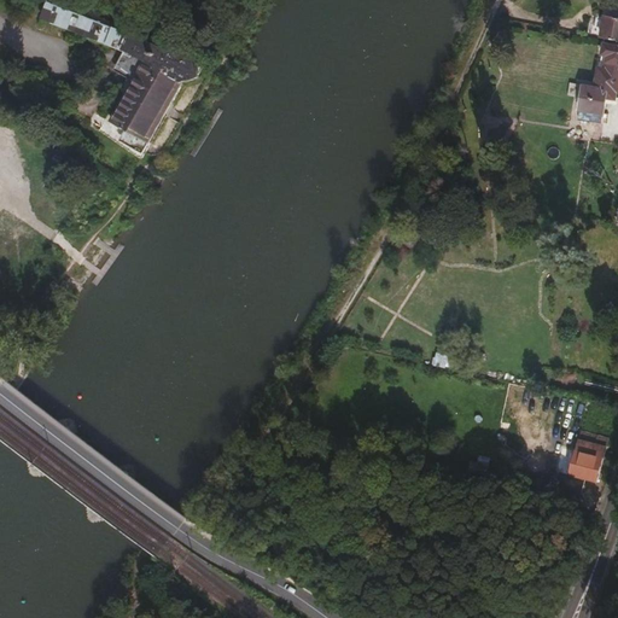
[(112,38),(120,18),(77,1),(70,21),(74,22),(70,29),(80,33),(82,25),(112,38)]
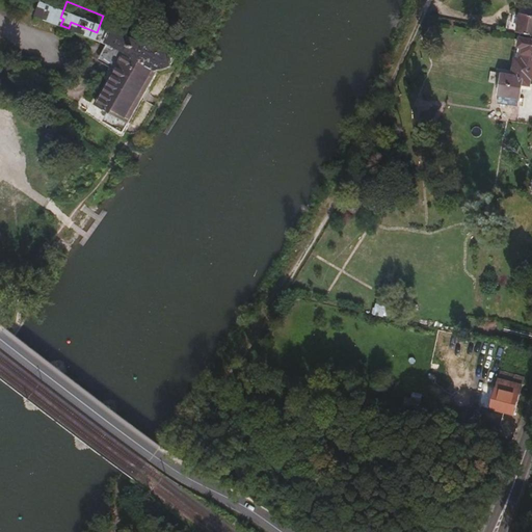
[(531,15),(531,7),(516,5),(515,11),(531,15)]
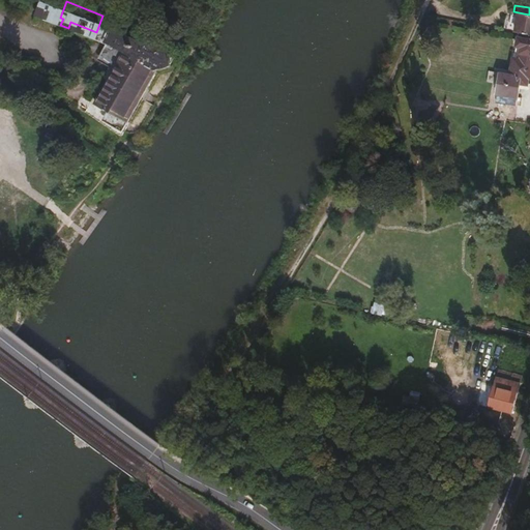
[(529,15),(513,11),(509,10),(507,20),(503,19),(501,29),(529,34),(529,15)]
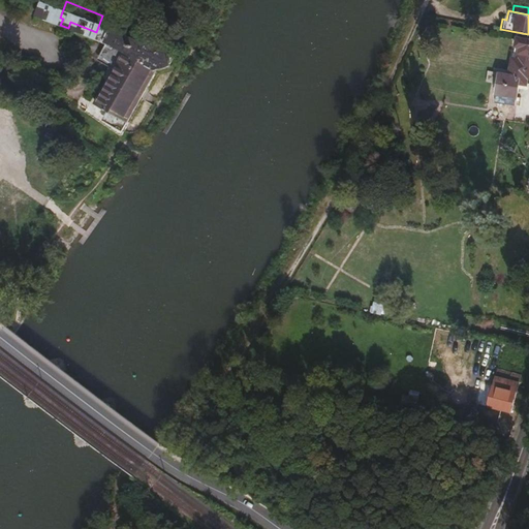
[(137,125),(176,63),(169,65),(165,50),(162,51),(160,47),(156,48),(116,31),(112,42),(122,49),(111,65),(92,94),(126,121),(133,127),(137,125)]
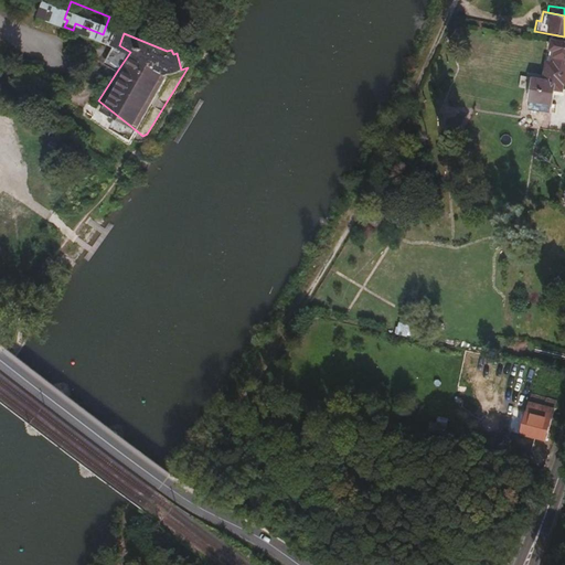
[(564,41),(550,39),(548,50),(553,51),(550,63),(546,62),(542,80),(531,78),(528,102),(551,104),(554,83),(564,84),(564,77),(564,41)]
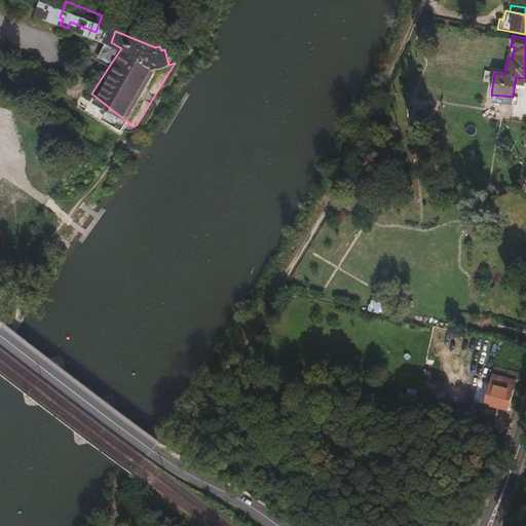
[(110,65),(121,48),(111,42),(100,59),(110,65)]
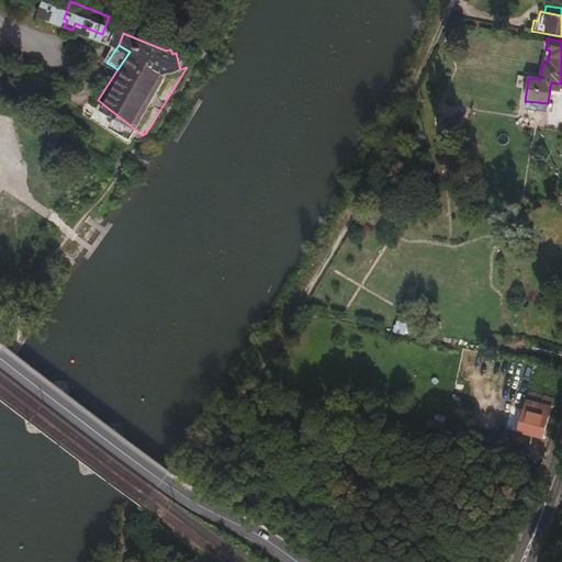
[(134,128),(98,100),(88,116),(122,138),(125,139),(127,139),(130,137),(108,125),(113,116),(134,128)]
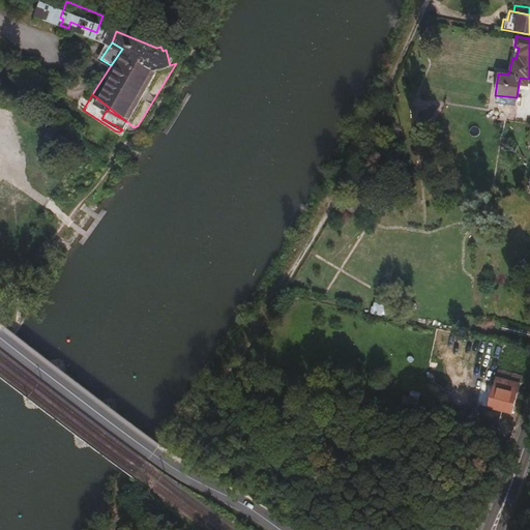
[(126,121),(107,110),(101,118),(122,129),(126,121)]
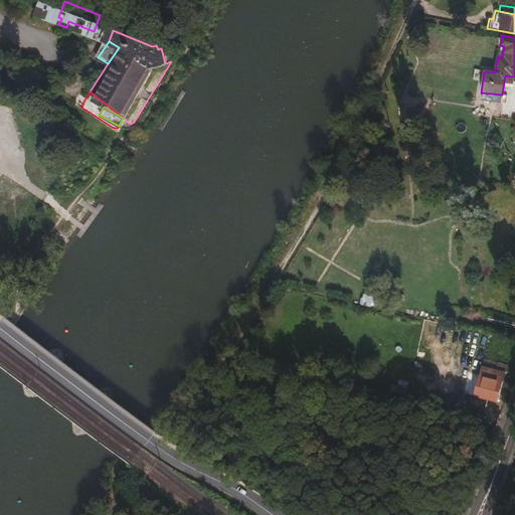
[(123,118),(119,126),(124,128),(128,128),(132,125),(134,122),(130,124),(123,118)]
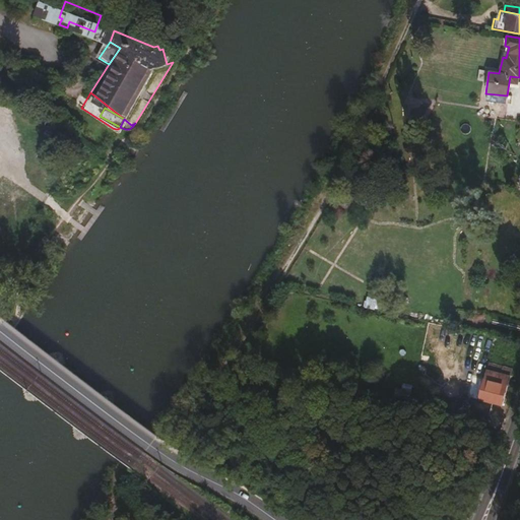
[(501,405),(509,377),(486,371),(478,400),(501,405)]
